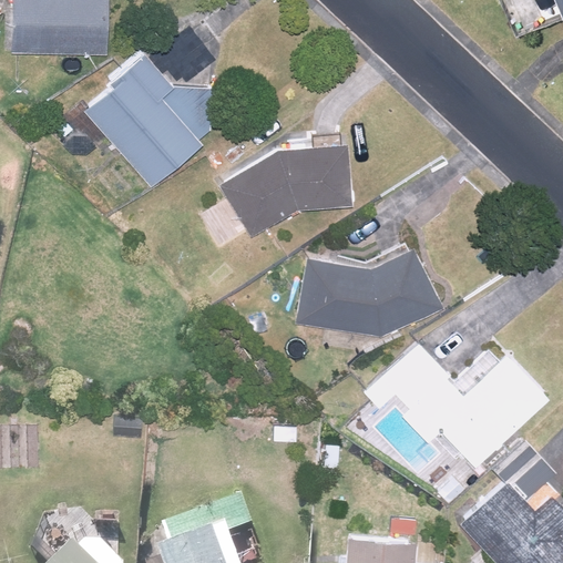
[(8,0),(6,50),(108,55),(110,0),(8,0)]
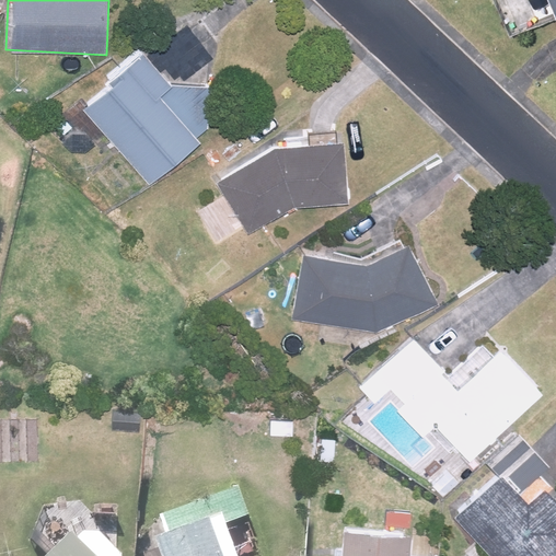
[(193,83),(166,106),(155,94),(170,82),(140,49),(104,82),(106,84),(79,107),(149,185),(198,140),(223,117),(193,83)]
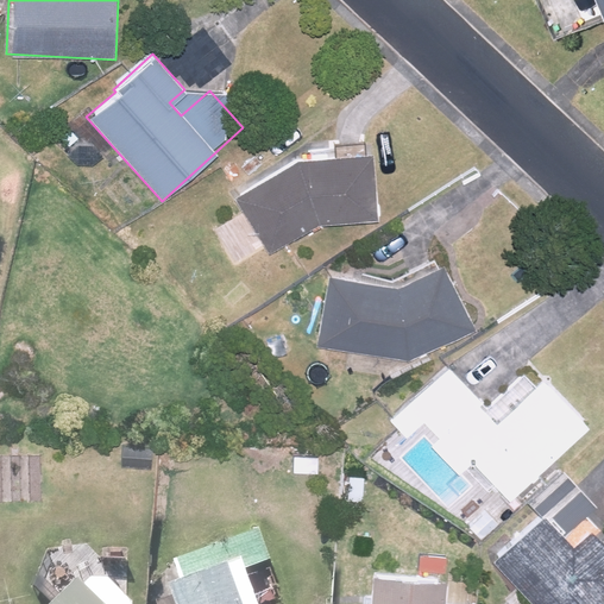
[(302,152),(236,194),(271,251),(325,225),(382,221),(378,148),(302,152)]
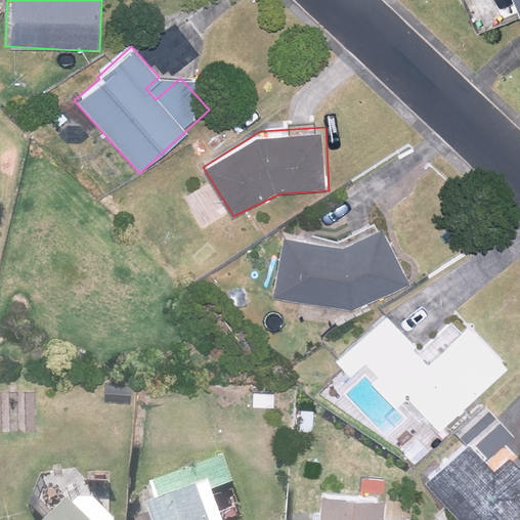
[(336,243),(283,235),(274,300),(349,309),(412,280),(384,220),(336,243)]
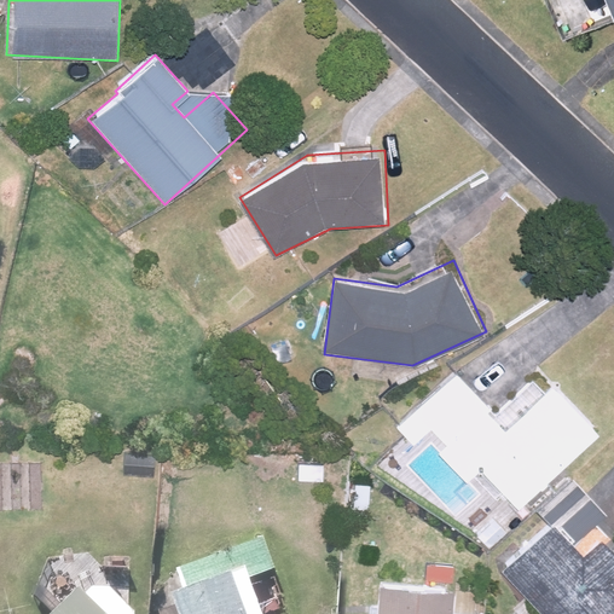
[(509,428),(453,374),(394,433),(410,449),(423,435),(465,478),(478,465),(522,510),(600,432),(551,384),(509,428)]
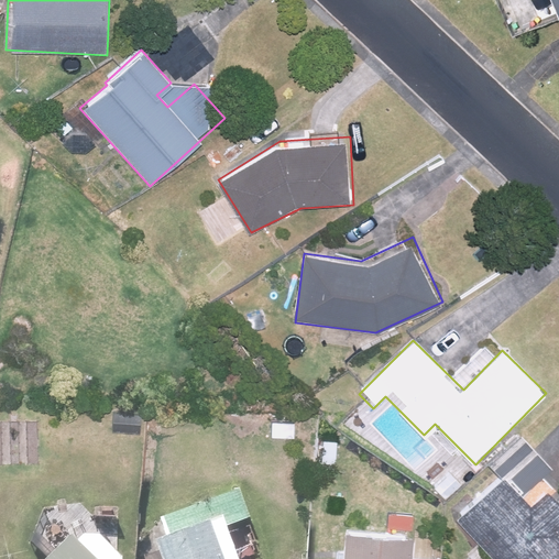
[(265,413),(266,438),(295,438),(294,413),(265,413)]
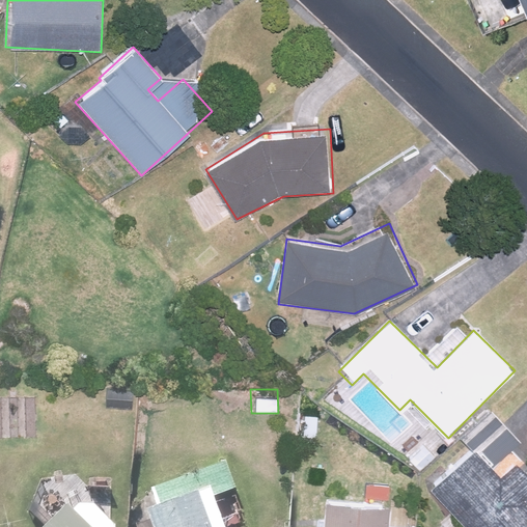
[(459,437),(466,450),(428,484),(467,526),(526,526),(526,468),(511,451),(520,443),(489,409),(459,437)]
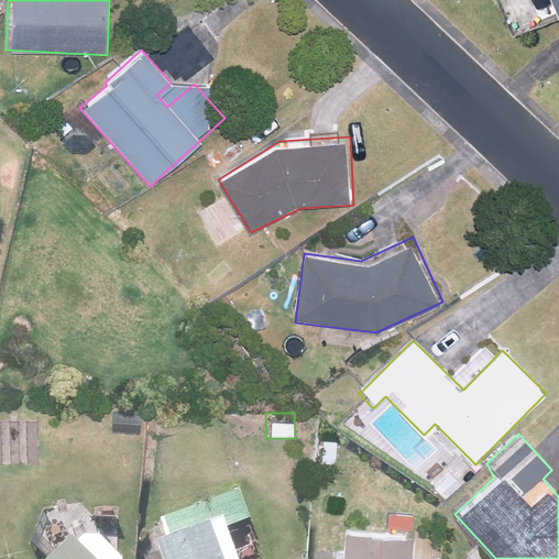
[(249,518),(239,492),(146,529),(154,550),(157,549),(161,558),(237,558),(233,550),(223,555),(215,533),(249,518)]
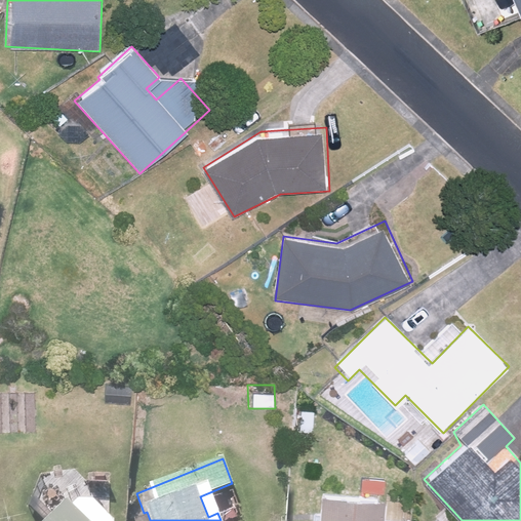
[(384,520),(387,499),(320,494),(317,520),(384,520)]
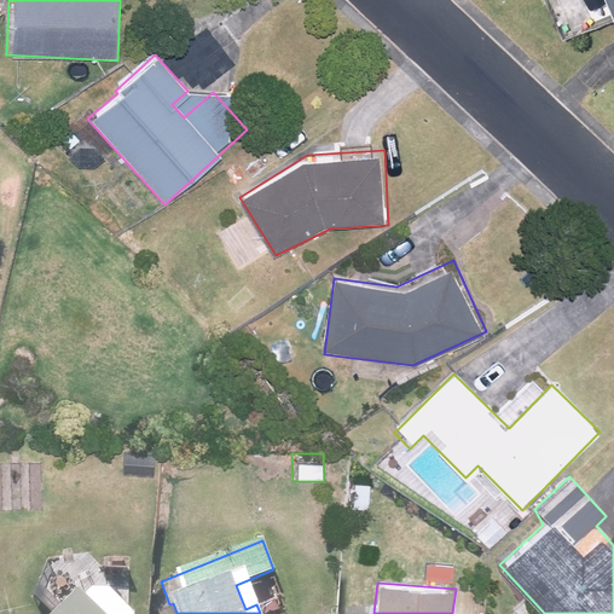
[(85,601),(77,594),(57,613),(126,613),(99,586),(85,601)]
